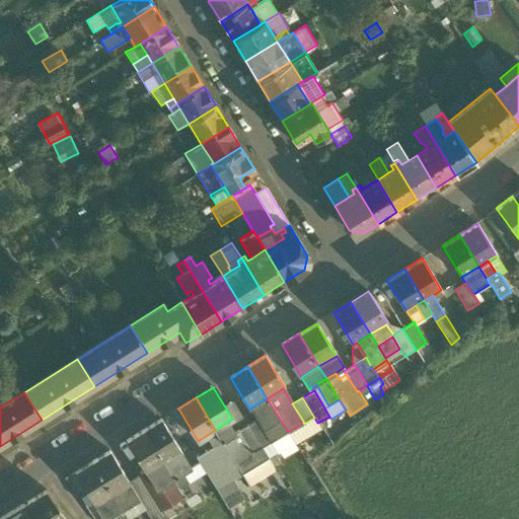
[(280,419),(267,398),(253,406),(260,418),(257,419),(264,429),(280,419)]
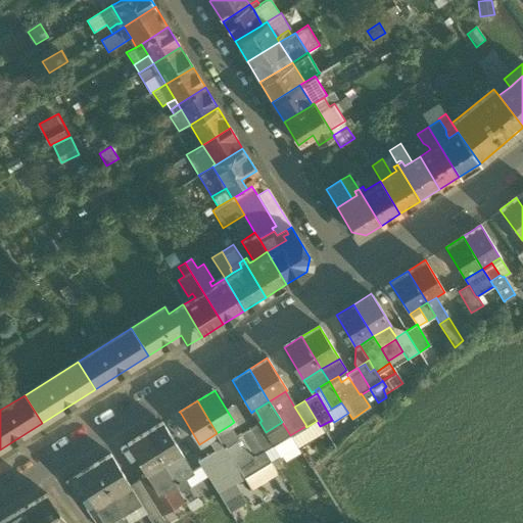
[(226,409),(234,422),(236,426),(245,420),(235,402),(226,409)]
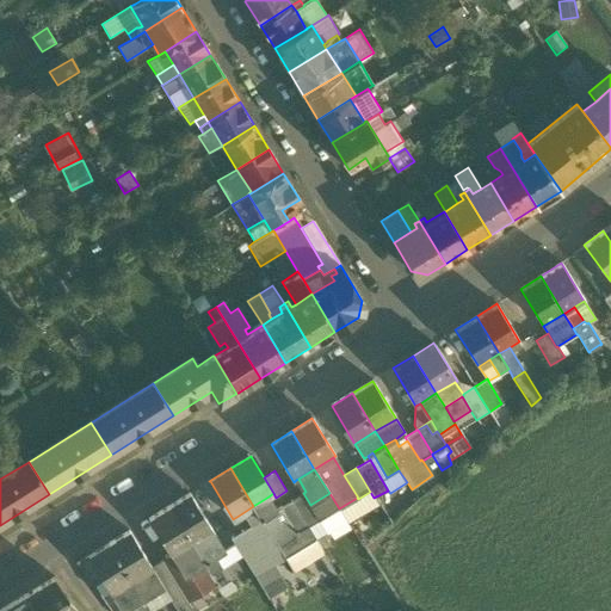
[(298,479),(296,480),(303,493),(306,492),(298,479)]
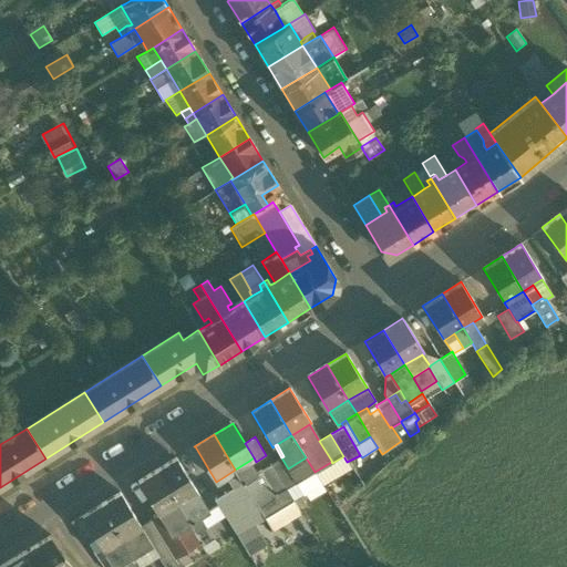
[(315,472),(322,485),(351,468),(347,462),(343,456),(332,463),(331,462),(315,472)]
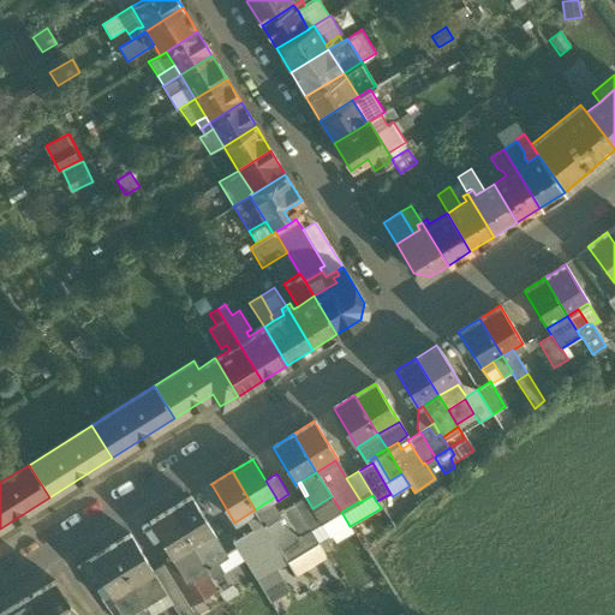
[(341,512),(332,496),(312,508),(305,496),(304,497),(321,524),(341,512)]
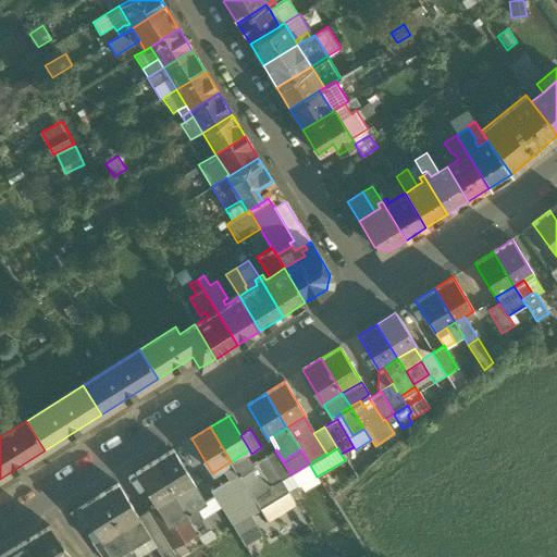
[(155,461),(175,496),(194,484),(173,450),(155,461)]
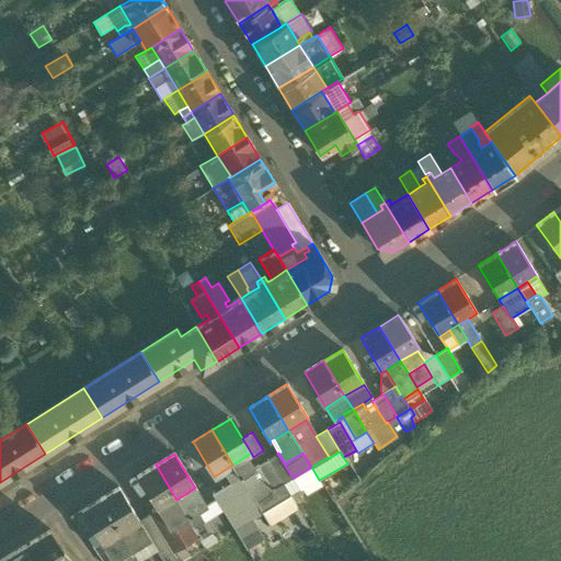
[(267,459),(282,483),(283,484),(293,478),(277,454),(267,459)]
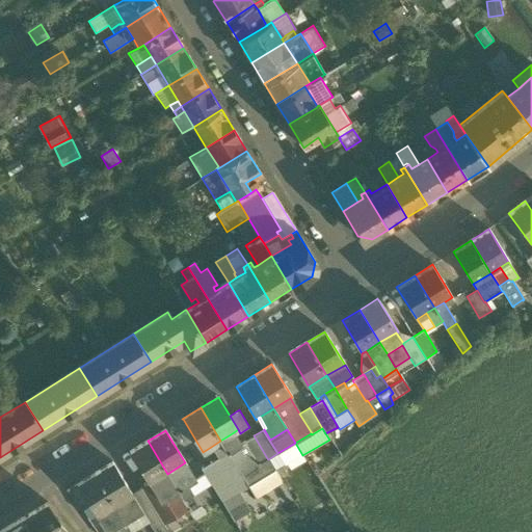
[(220,441),(229,453),(241,445),(241,444),(234,432),(220,441)]
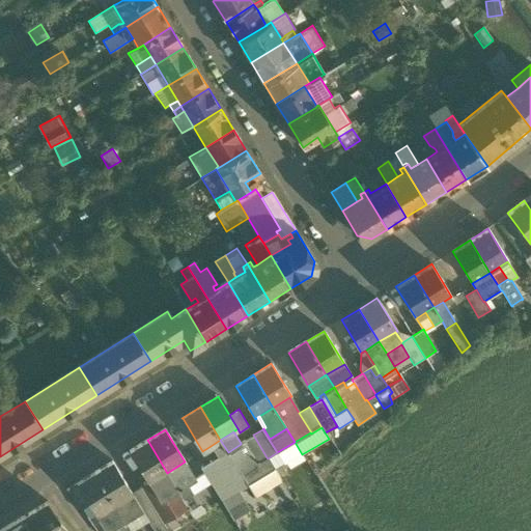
[(257,463),(267,457),(253,435),(244,441),(257,463)]
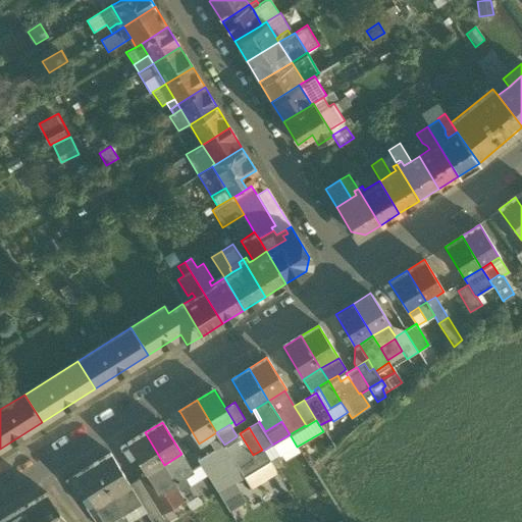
[(126,444),(146,474),(147,475),(164,465),(145,432),(126,444)]
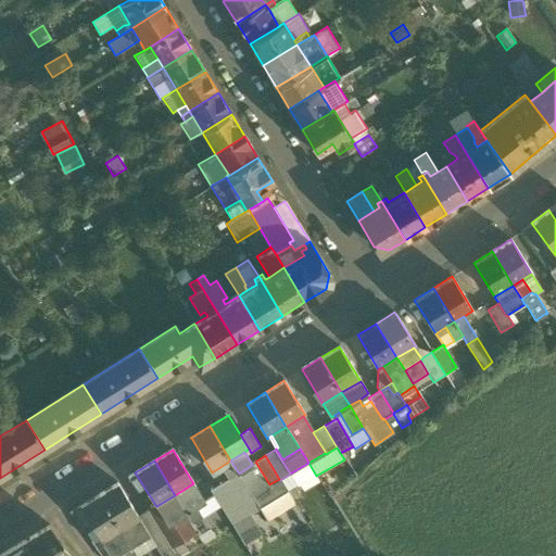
[(239,474),(230,460),(220,467),(228,479),(229,479),(239,474)]
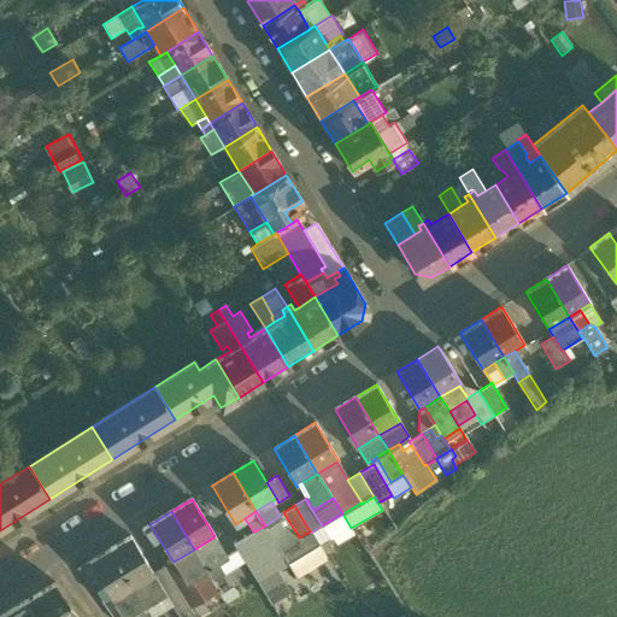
[(283,512),(280,515),(280,516),(265,526),(288,564),(295,576),(325,557),(318,545),(311,533),(310,532),(299,538),(283,512)]
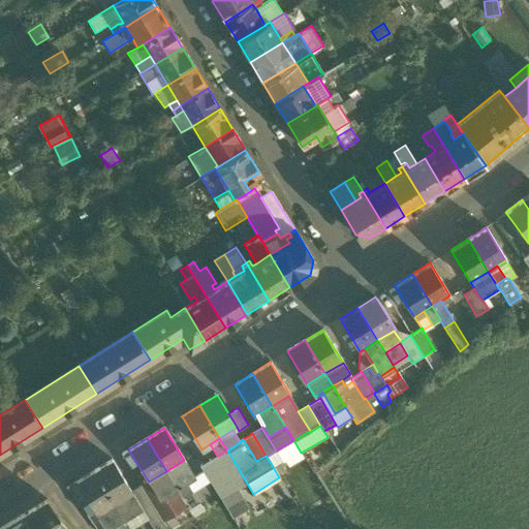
[(301,453),(293,440),(276,450),(283,463),(301,453)]
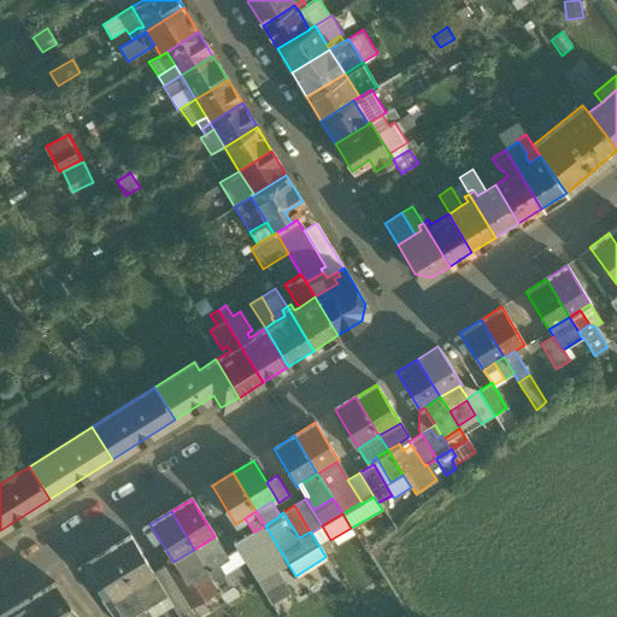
[(257,581),(257,582),(277,570),(288,564),(265,526),(254,532),(253,532),(233,544),(238,550),(245,562),(257,581)]
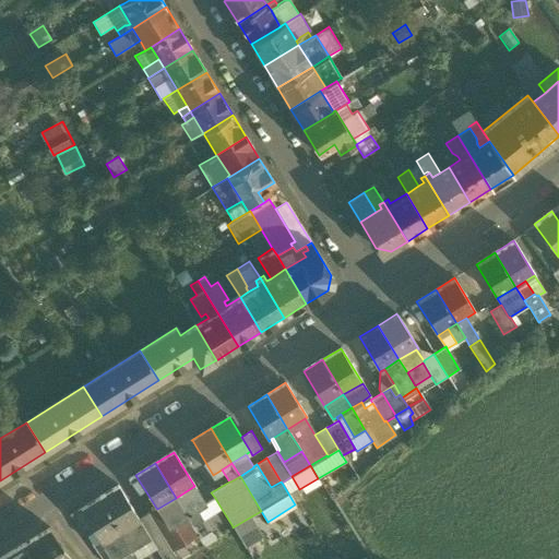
[(99,498),(120,533),(140,521),(139,520),(118,486),(99,498)]
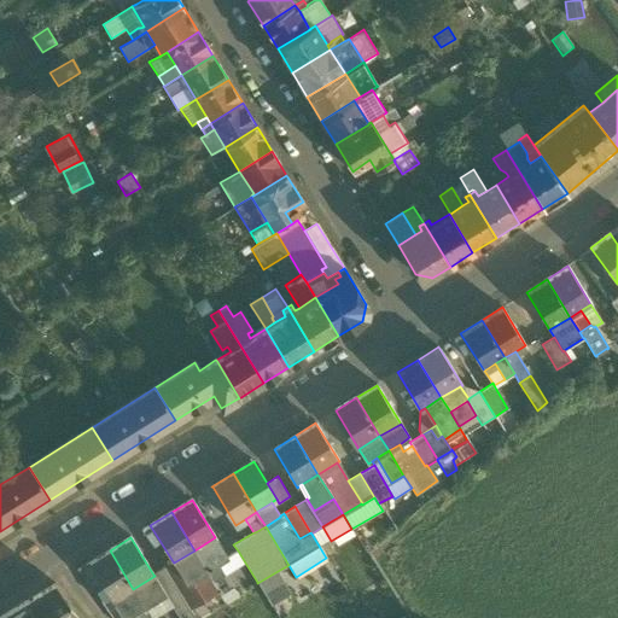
[(227,558),(215,537),(194,551),(207,570),(217,564),(227,558)]
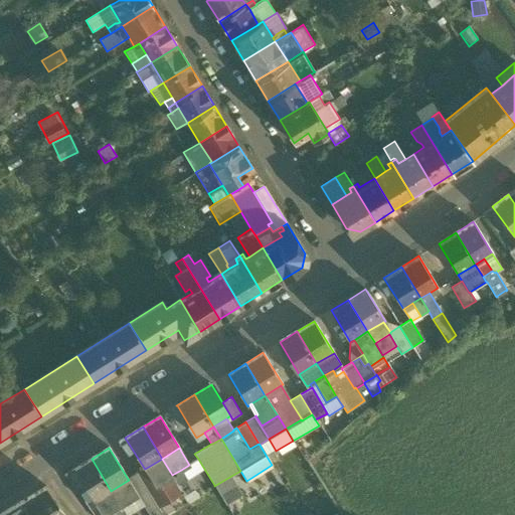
[(74,469),(94,501),(111,491),(92,459),(74,469)]
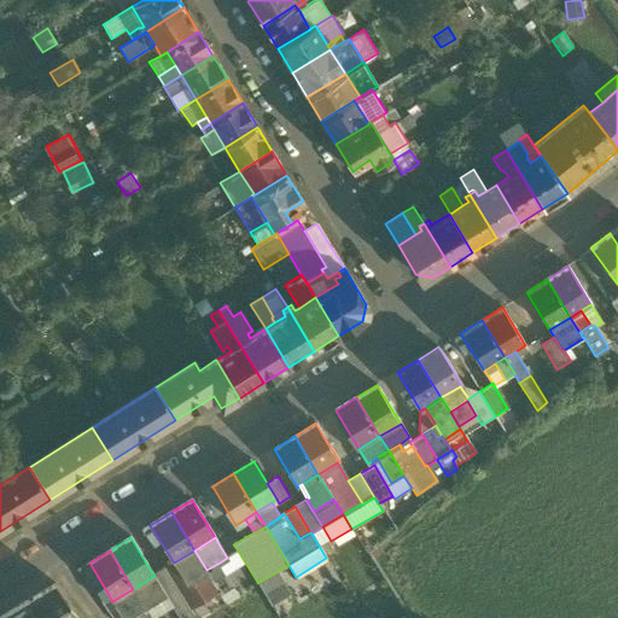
[(207,570),(194,551),(174,563),(173,561),(163,567),(187,607),(219,589),(214,582),(207,570)]
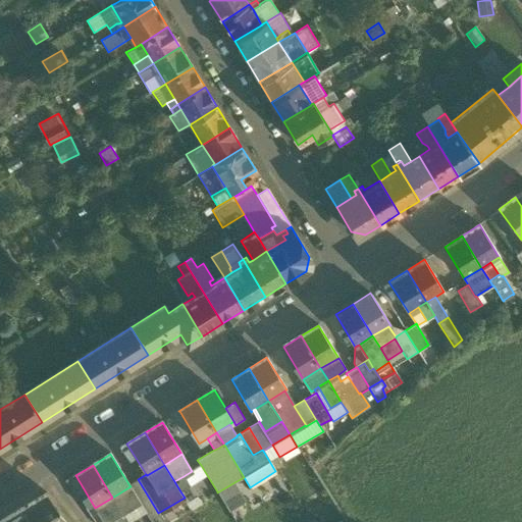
[(190,483),(191,485),(207,475),(201,465),(192,471),(184,476),(189,484),(190,483)]
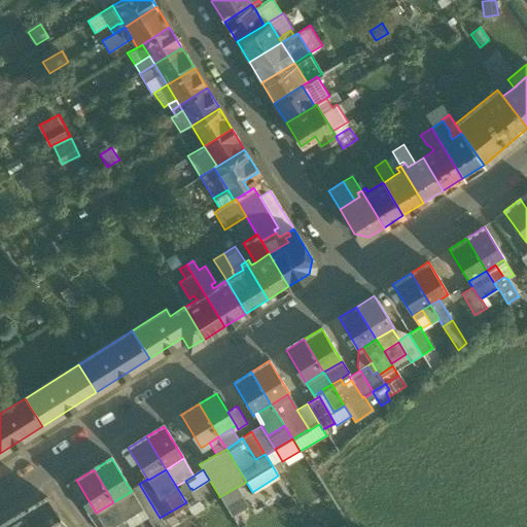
[(176,486),(182,496),(191,490),(190,489),(185,481),(176,486)]
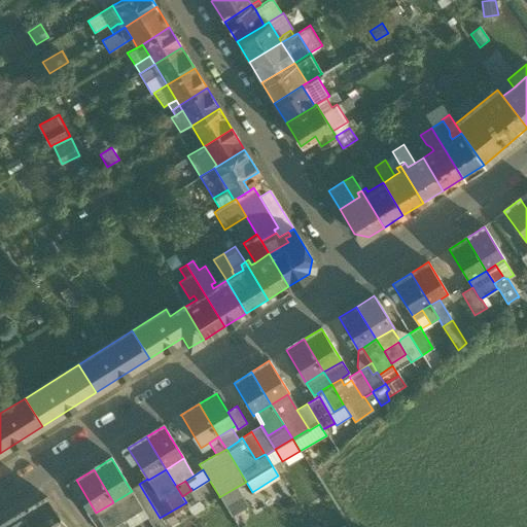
[(147,518),(150,523),(160,518),(139,484),(131,490),(132,491),(141,506),(140,506),(147,518)]
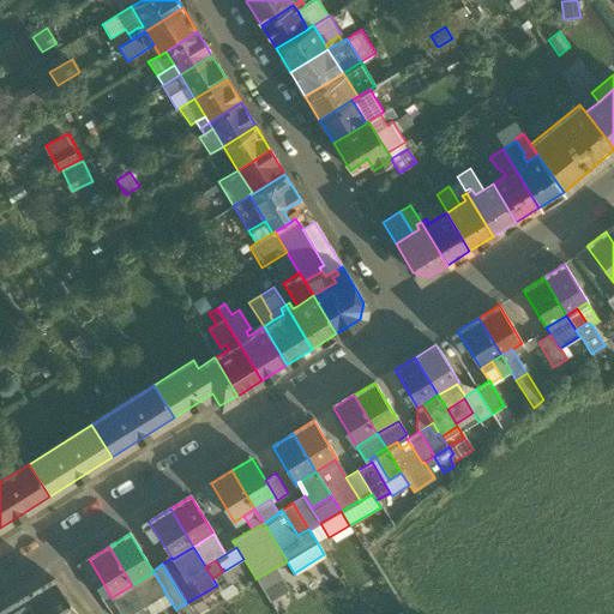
[(276,567),(256,579),(270,602),(290,590),(276,567)]
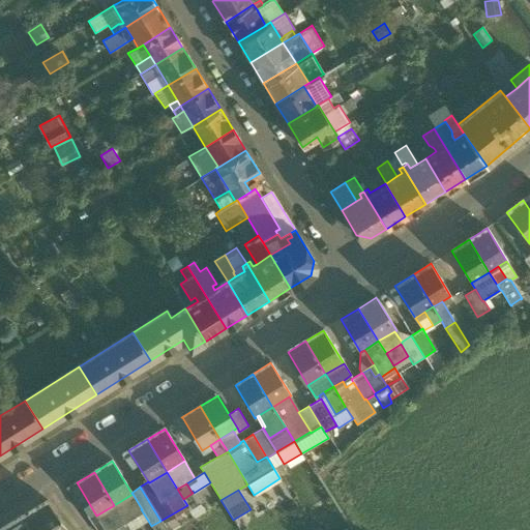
[(193,491),(192,492),(193,493),(183,499),(187,505),(189,508),(195,518),(205,511),(194,493),(193,491)]
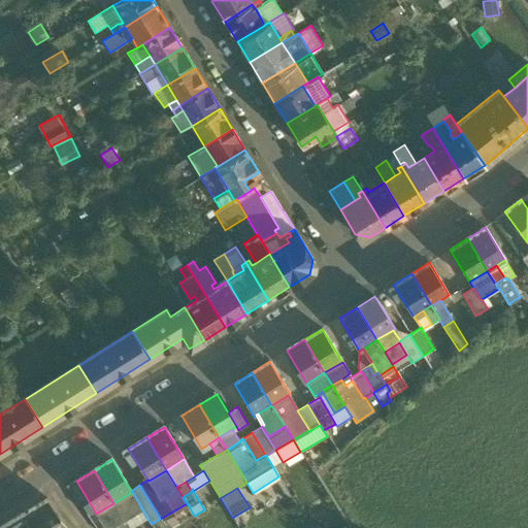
[(141,507),(132,492),(113,503),(123,519),(140,507),(141,507)]
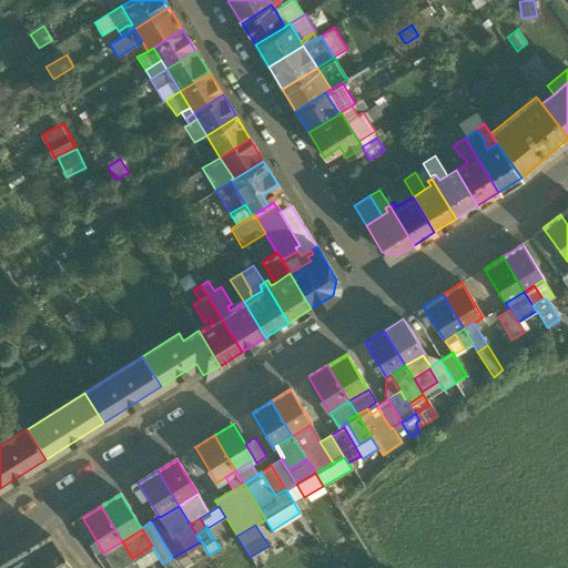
[(24,553),(33,567),(74,567),(51,537),(24,553)]
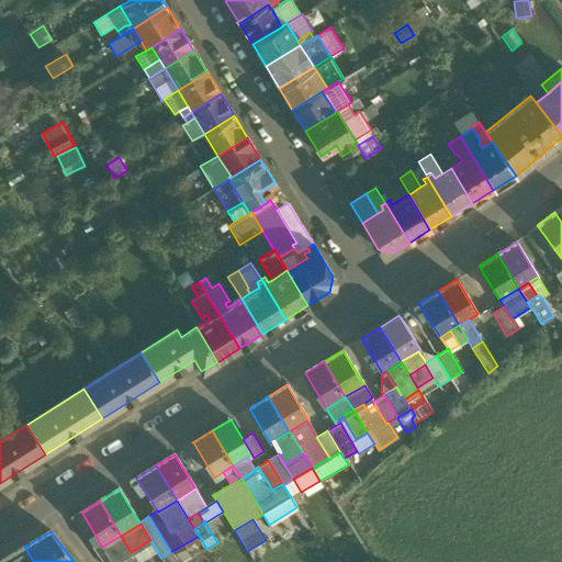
[(102,547),(111,561),(113,561),(131,552),(121,536),(102,547)]
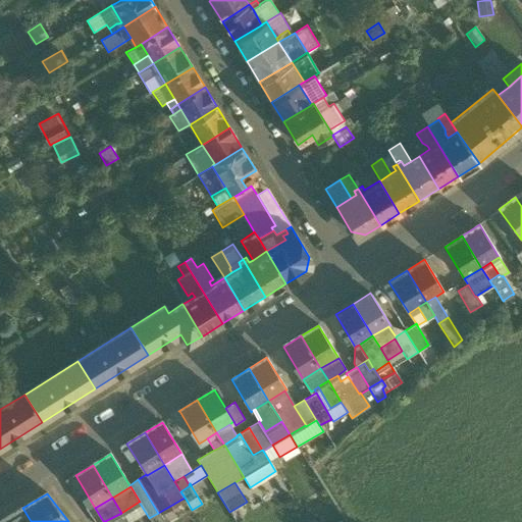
[(121,513),(127,521),(131,521),(146,513),(139,502),(121,513)]
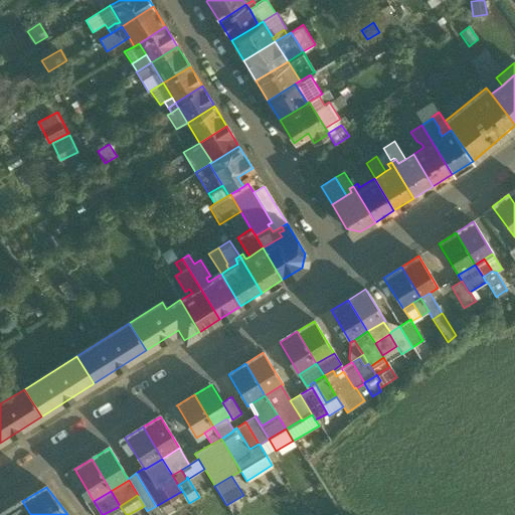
[(30,514),(22,501),(0,514),(30,514)]
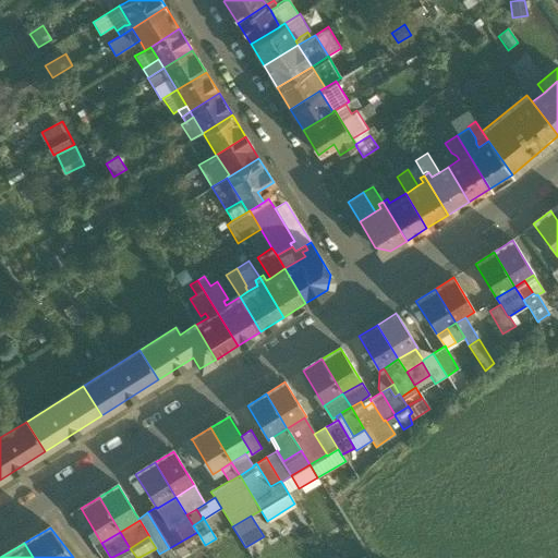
[(136,557),(130,548),(112,557),(136,557)]
